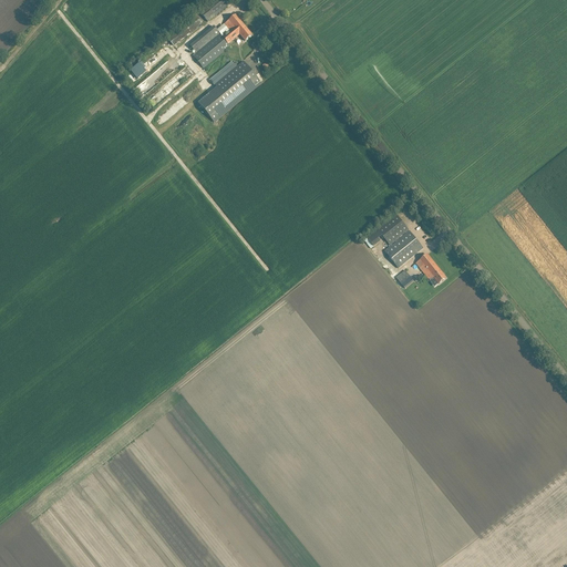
[(214,0),(199,12),(207,22),(227,7),(222,0),(214,0)]
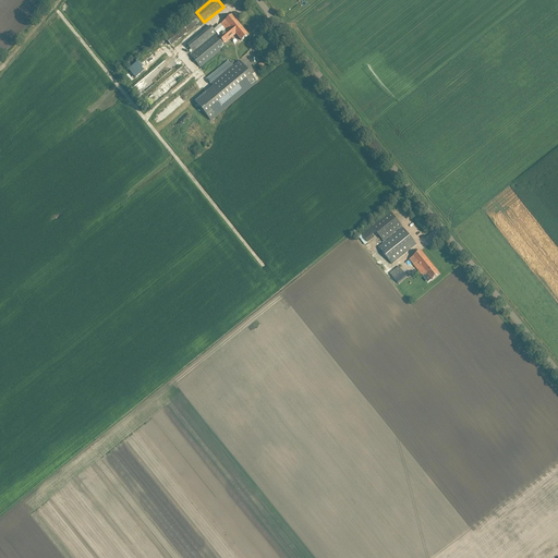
[(226,32),(219,37),(223,44),(225,43),(235,34),(241,40),(247,35),(231,15),(220,25),(226,32)]
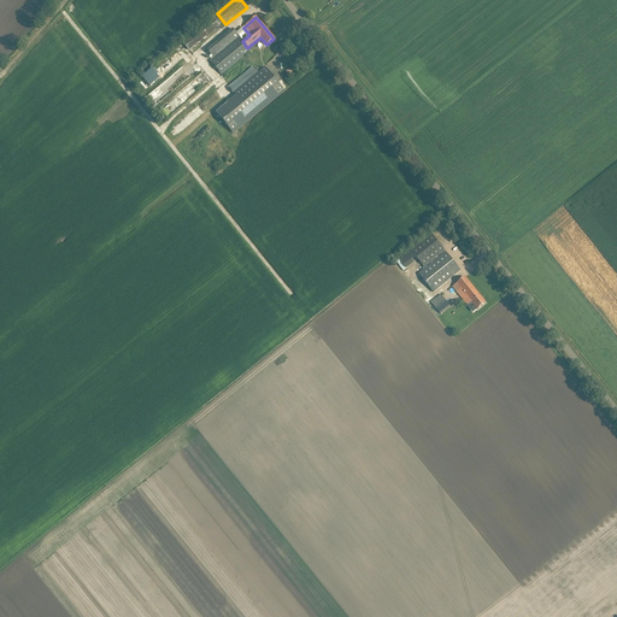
[(182,43),(189,51),(213,31),(213,33),(219,28),(212,19),(182,43)]
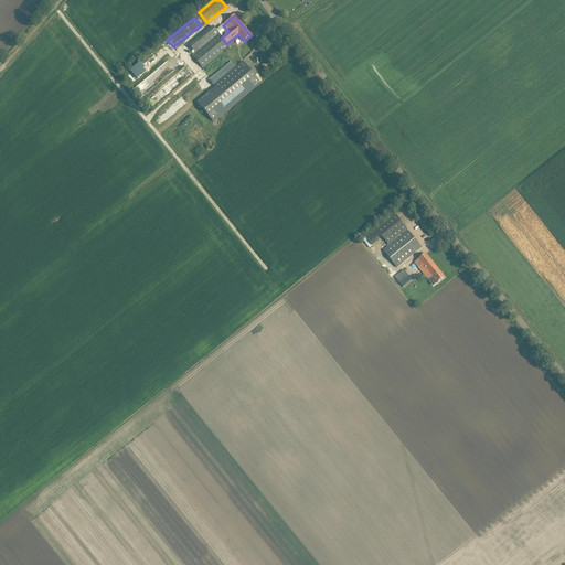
[(220,35),(195,54),(192,57),(202,70),(230,46),(227,43),(226,44),(222,38),(220,35)]
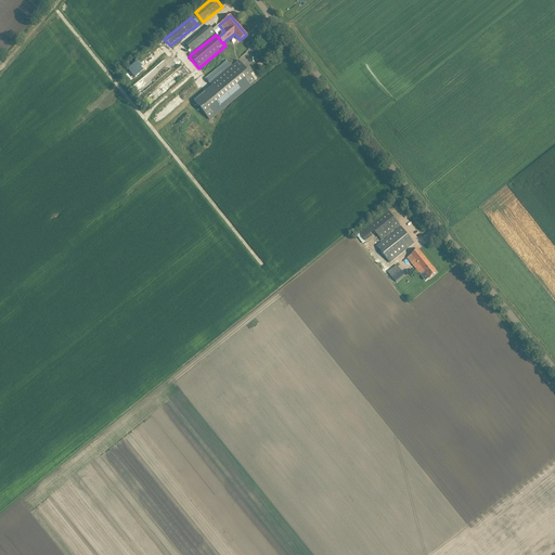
[(134,77),(142,71),(141,68),(143,66),(137,60),(134,62),(137,63),(129,69),(134,77)]
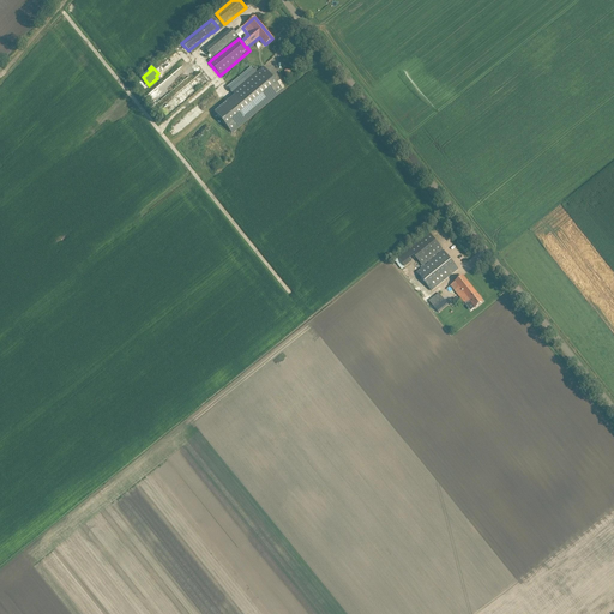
[(236,96),(215,113),(233,134),(283,91),(263,67),(233,92),(236,96)]
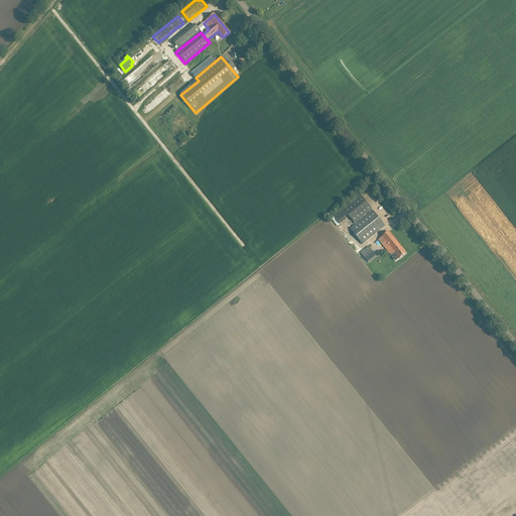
[(150,86),(159,77),(161,74),(158,71),(147,84),(150,86)]
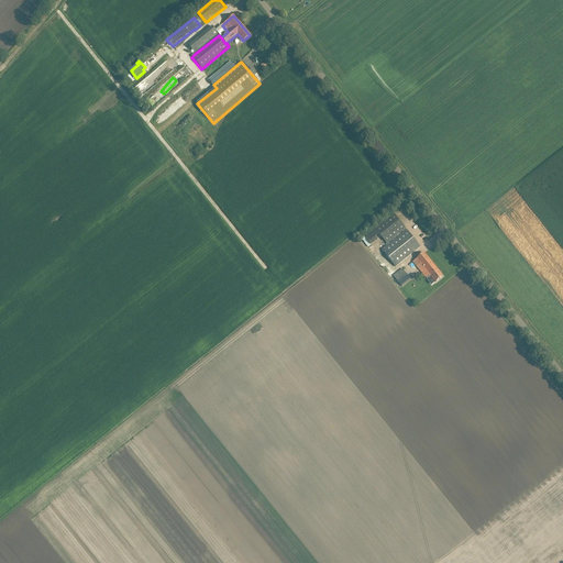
[(406,229),(394,213),(375,229),(387,244),(406,229)]
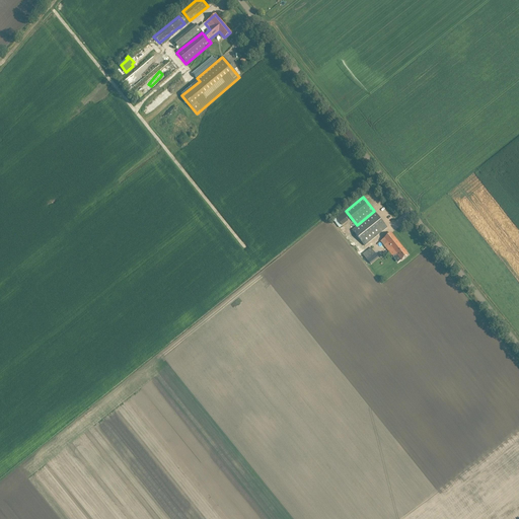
[(353,230),(365,246),(387,228),(375,212),(353,230)]
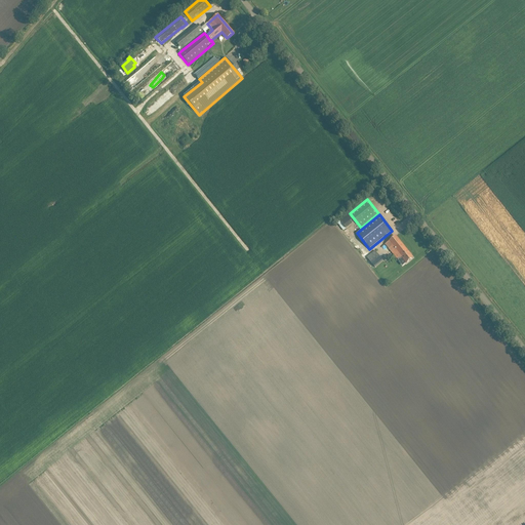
[(386,244),(399,260),(402,257),(400,254),(406,249),(396,236),(386,244)]
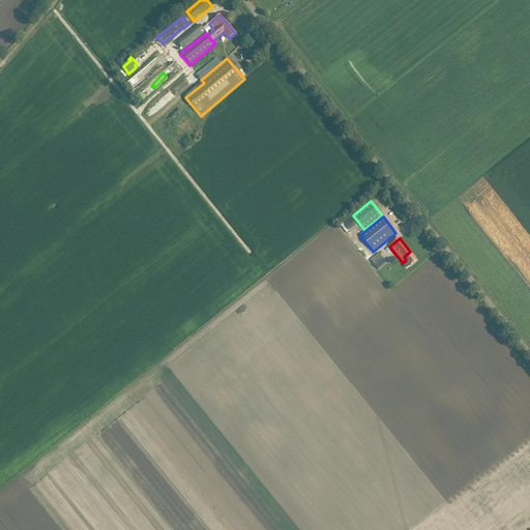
[(406,260),(410,266),(417,260),(410,252),(404,257),(406,260)]
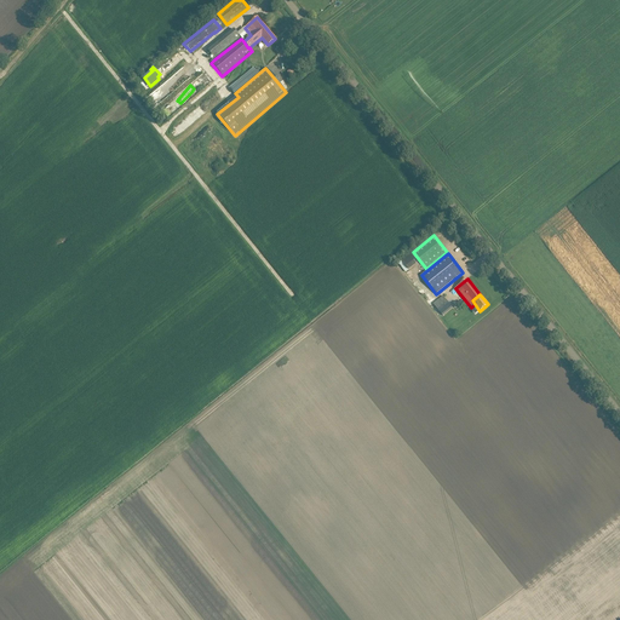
[(453,309),(445,297),(443,296),(434,304),(443,317),(453,309)]
